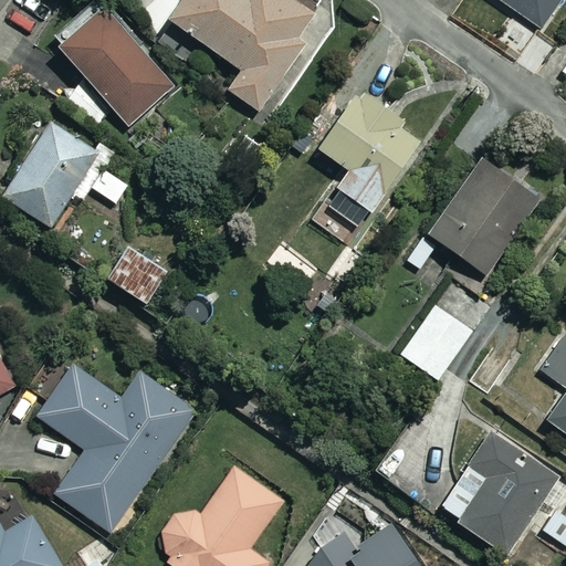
[(95,0),(55,34),(65,45),(61,49),(128,126),(174,86),(97,0),(95,0)]
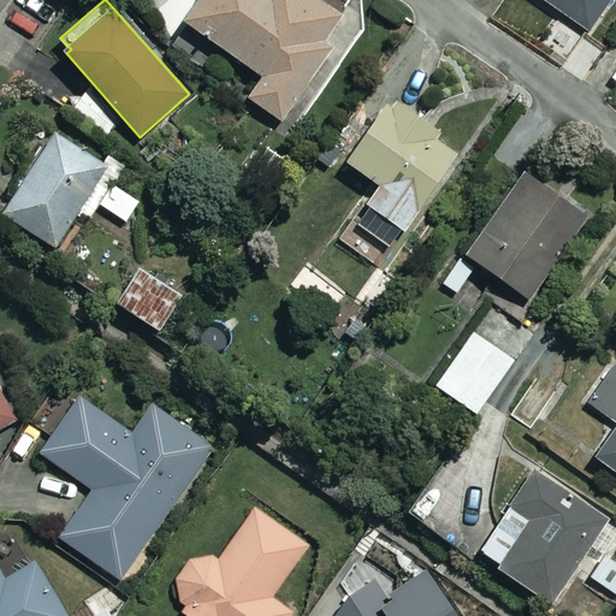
[(201,0),(185,22),(264,77),(248,98),(280,120),(330,51),(320,43),(342,15),(320,0),(201,0)]
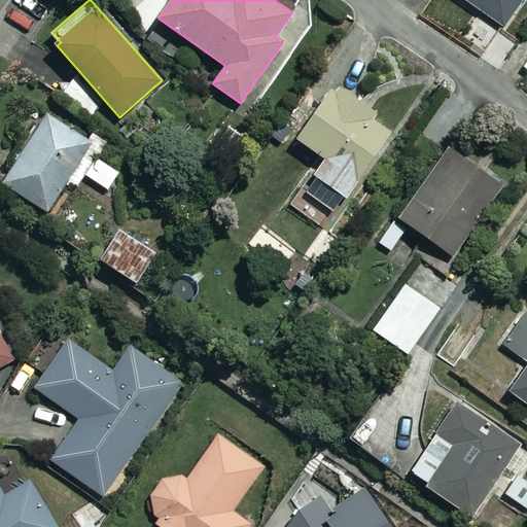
[(464,0),(504,28),(523,0),(464,0)]
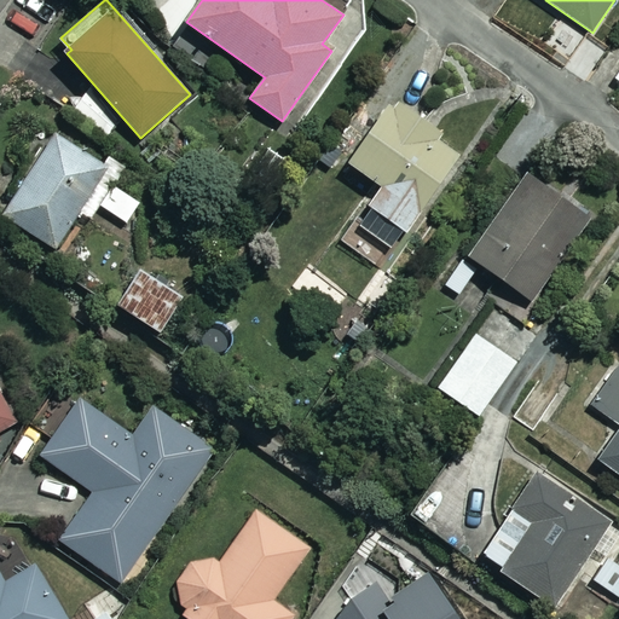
[(405,233),(410,237),(470,154),(394,99),(348,163),(385,189),(359,224),(394,248),(405,233)]
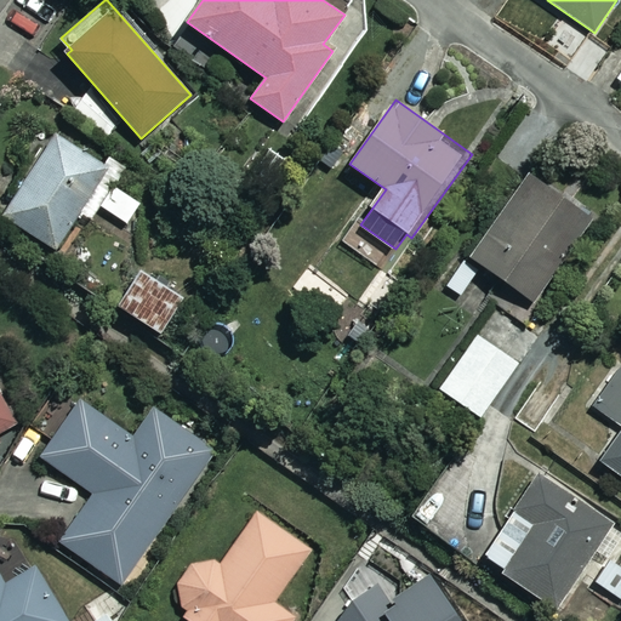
[(15,188),(20,192),(5,215),(55,249),(108,170),(57,136),(50,148),(34,137),(21,155),(32,163),(15,188)]
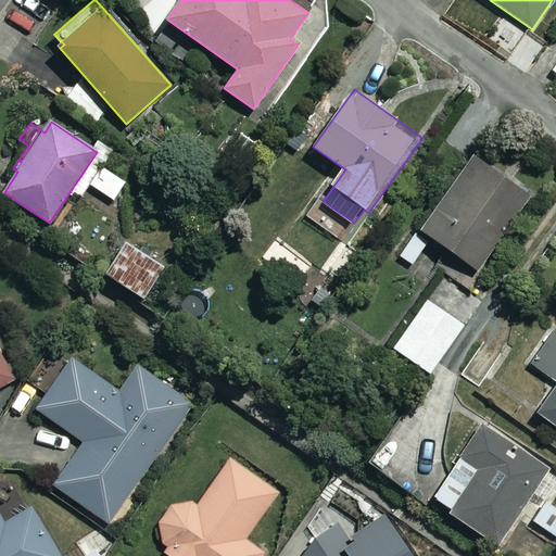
[(529,198),(474,158),(421,230),(478,269),(529,198)]
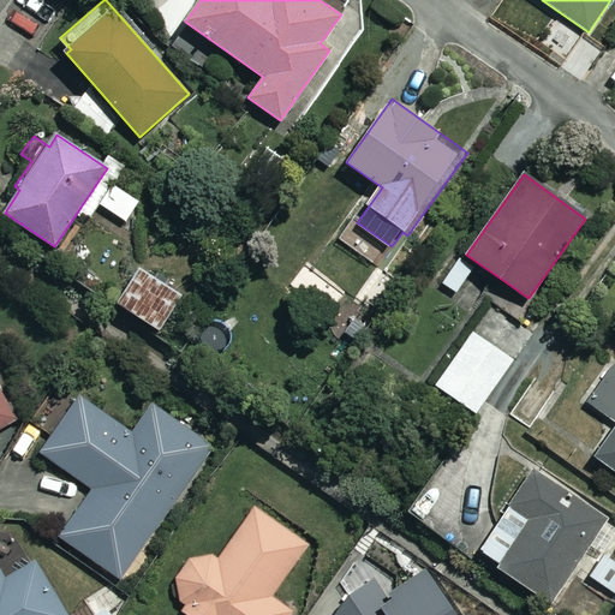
[(139,199),(115,185),(101,208),(125,222),(139,199)]
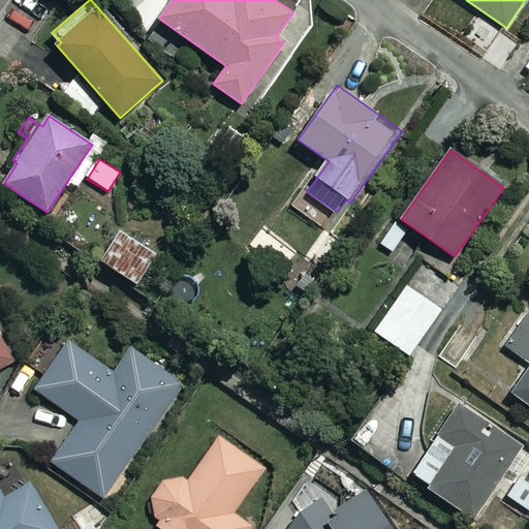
[(408,231),(391,222),(378,244),(396,253),(408,231)]
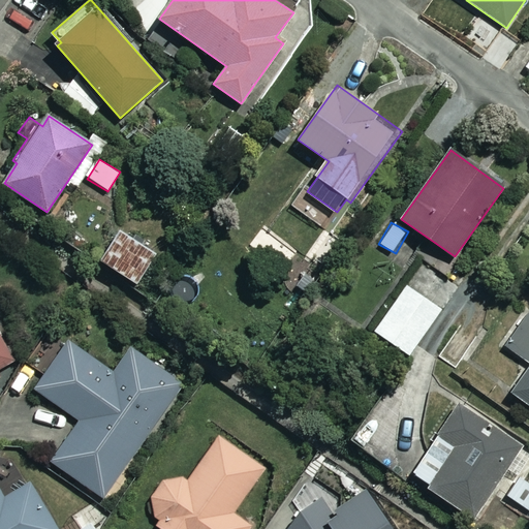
[(160,255),(119,230),(100,261),(142,286),(160,255)]
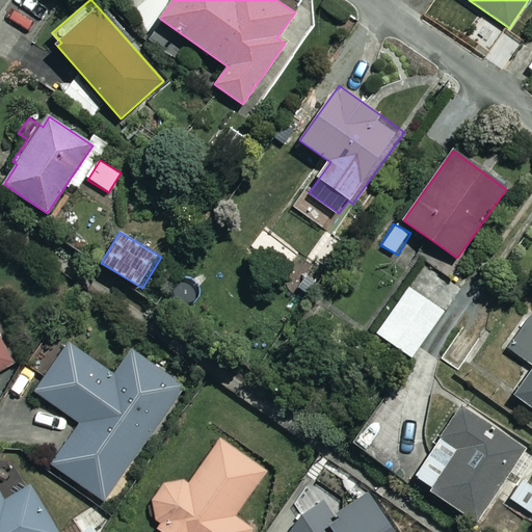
[(445,312),(409,287),(377,334),(413,357),(445,312)]
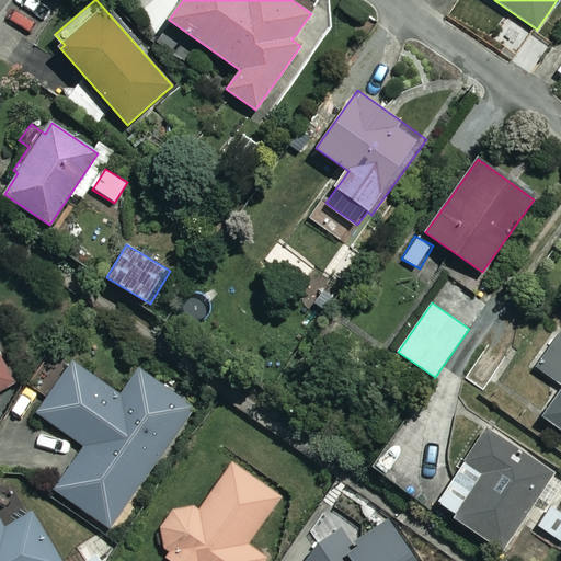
[(560,333),(536,367),(560,385),(560,388),(541,416),(560,430),(560,333)]
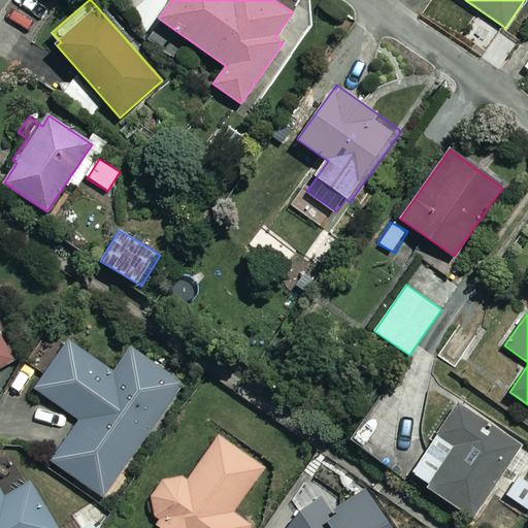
[(477,336),(461,325),(437,357),(454,369),(477,336)]
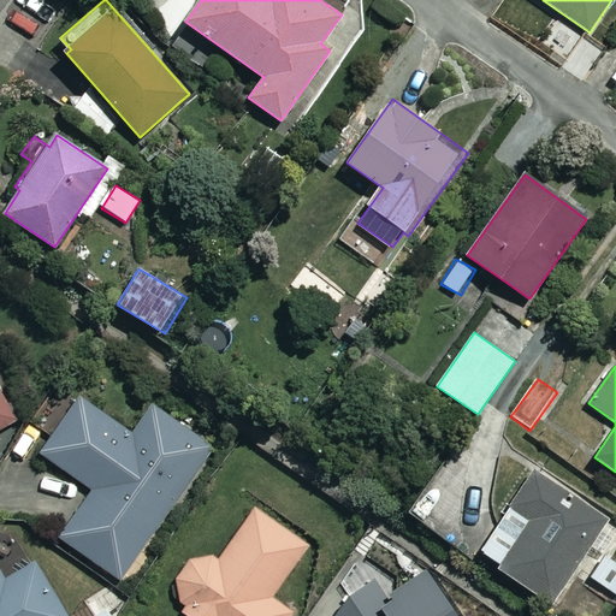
[(0,440),(25,426),(0,383),(0,440)]
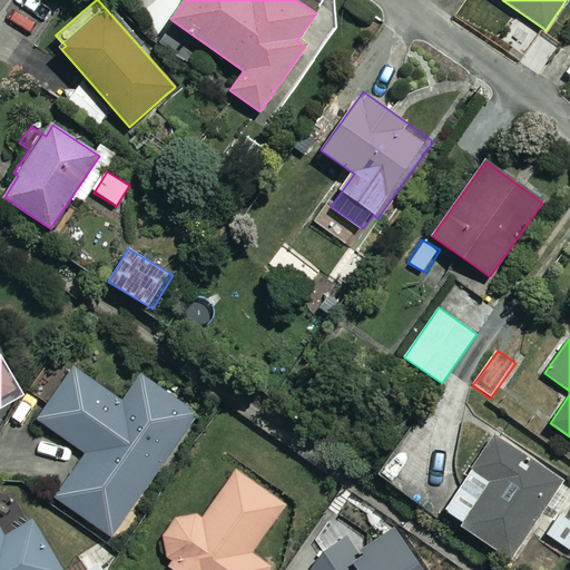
[(124,403),(74,369),(39,420),(86,452),(56,497),(111,534),(196,411),(143,374),(124,403)]
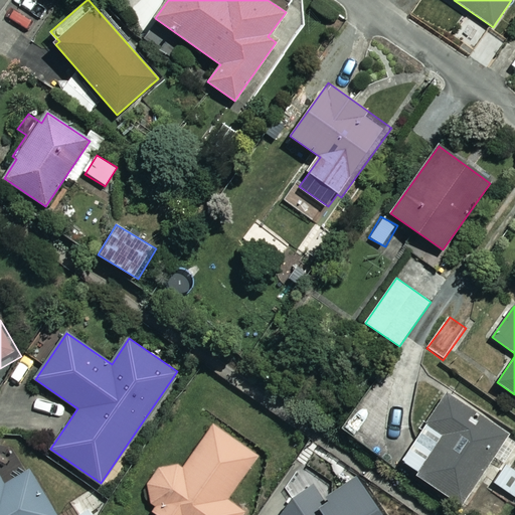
[(461,504),(488,464),(495,469),(514,440),(447,394),(400,463),(461,504)]
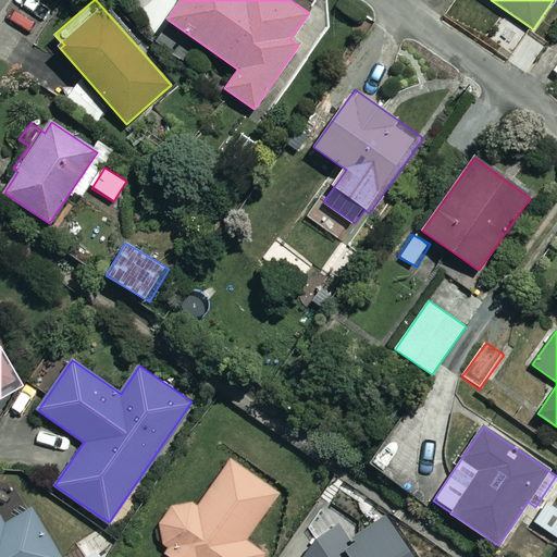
[(199,505),(172,504),(160,521),(163,542),(170,546),(164,554),(169,556),(262,556),(267,553),(249,540),(281,494),(232,459),(199,505)]
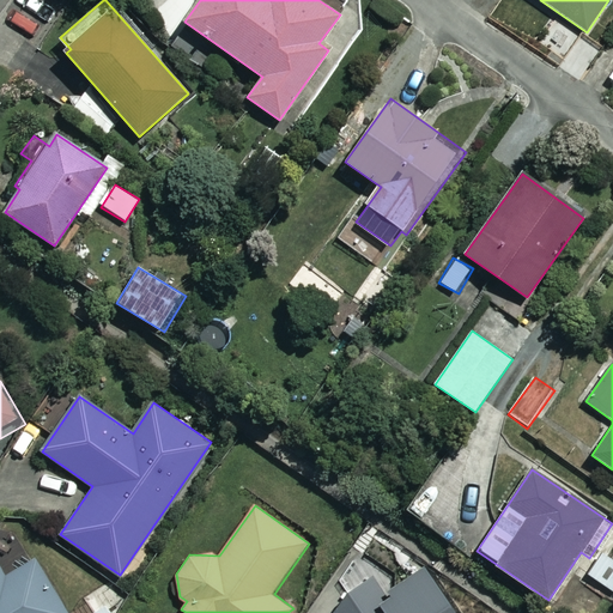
[(612,560),(602,553),(588,575),(612,590),(612,560)]
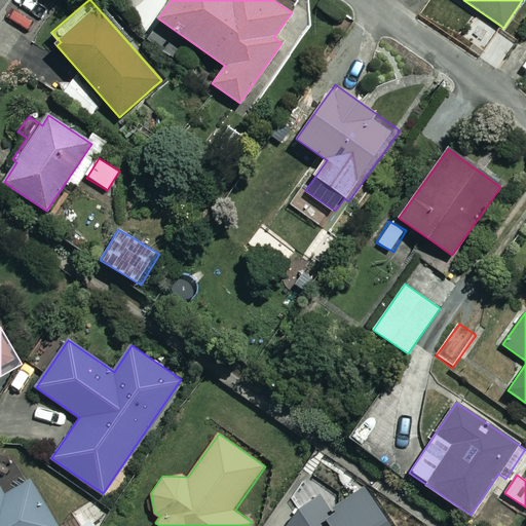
[(0,525),(55,525),(29,481),(4,496),(0,489),(0,525)]
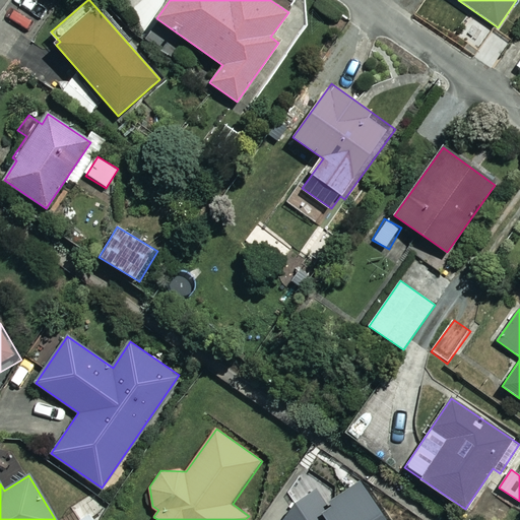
[(384,519),(361,483),(339,498),(330,484),(277,519),(384,519)]
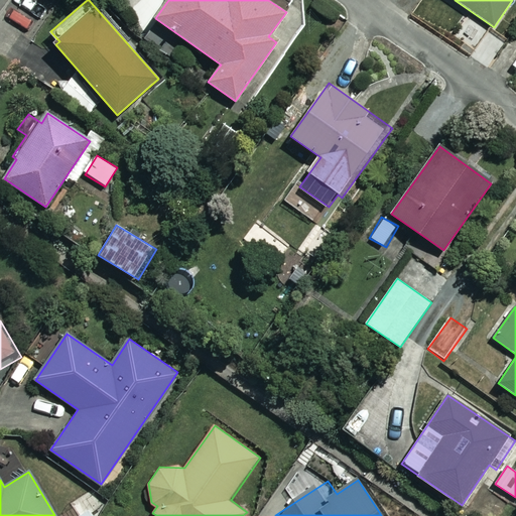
All buildings are outlined.
